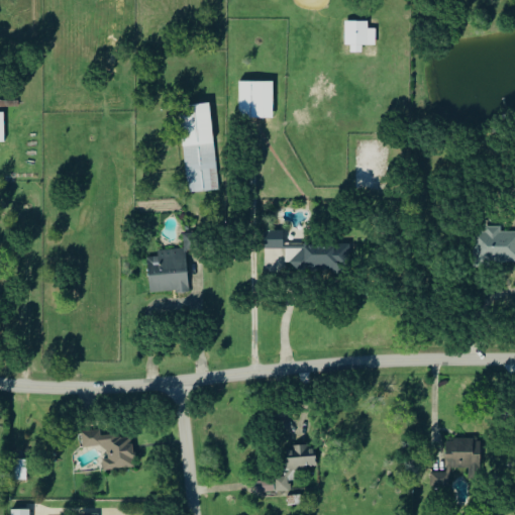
[(378,44),(378,27),(370,26),(370,19),(346,19),(346,43),(352,43),(352,50),(365,50),(365,43),(378,44)]
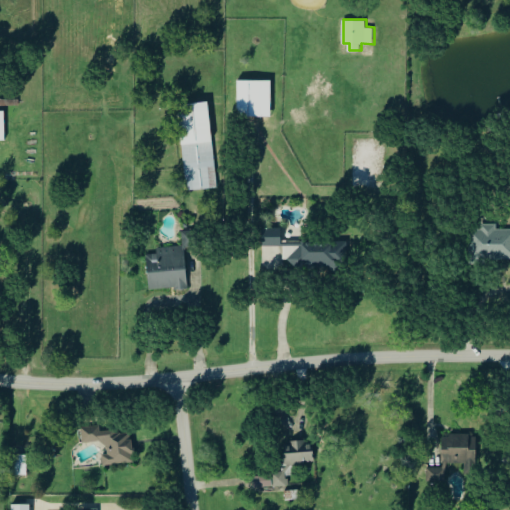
[(270,79),(236,79),(236,116),(270,116),(270,79)]
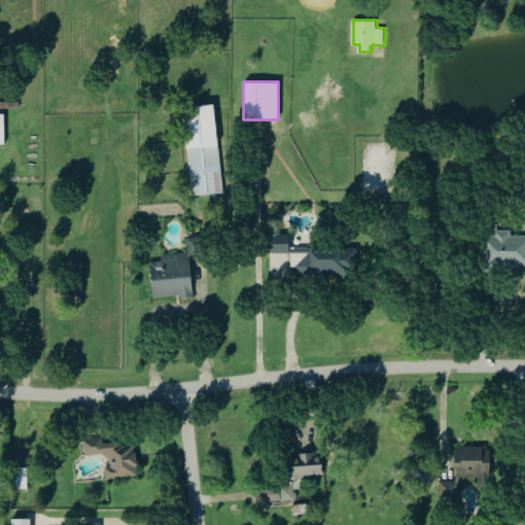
[(214,104),(182,107),(190,197),(222,194),(214,104)]
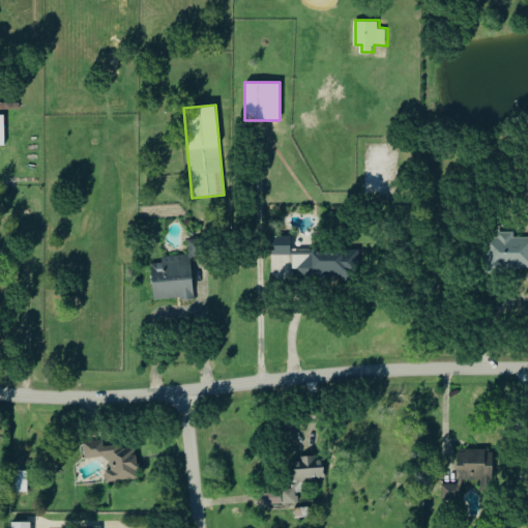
[(484,236),(484,268),(527,269),(527,234),(496,234),(496,236),(484,236)]
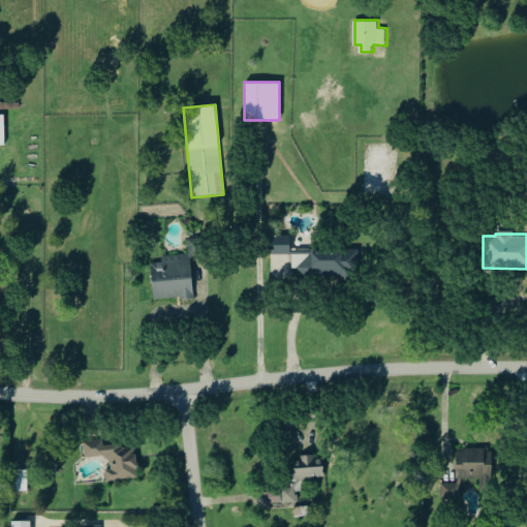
[(300,275),(348,275),(348,249),(289,248),(289,236),(269,235),(269,253),(300,253),(300,275)]
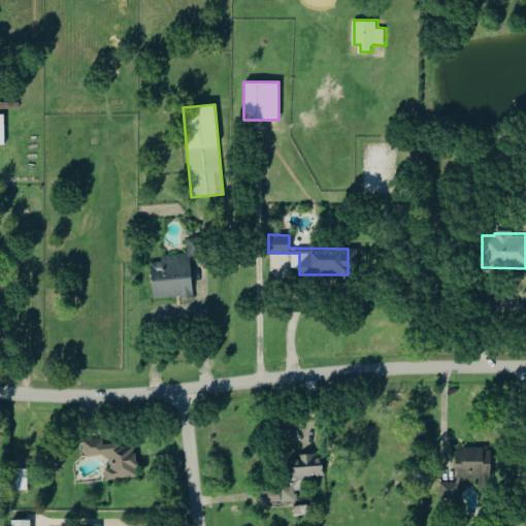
[(190,255),(201,255),(200,238),(187,238),(188,254),(160,256),(160,262),(151,262),(153,299),(192,297),(190,255)]
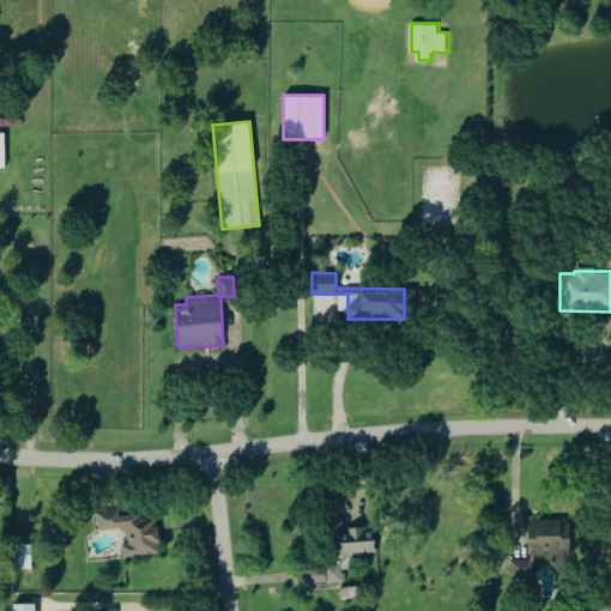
[(159,555),(156,512),(97,515),(98,532),(120,530),(122,557),(159,555)]
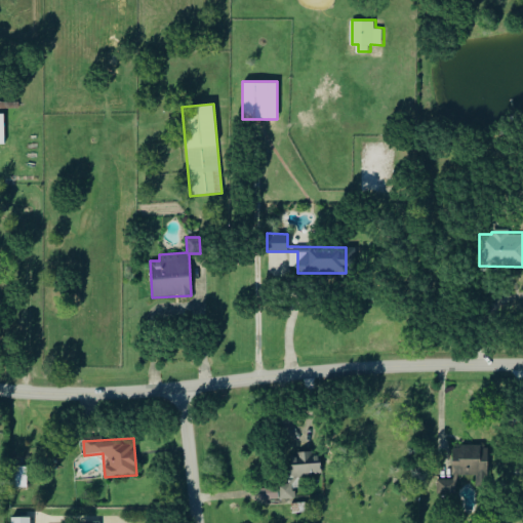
[(487,445),(452,445),(452,477),(487,477),(487,445)]
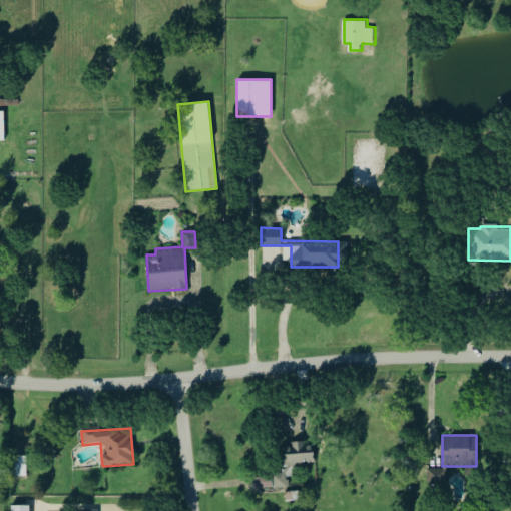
[(284,474),(252,476),(253,489),(291,487),(289,465),(314,464),(313,441),(282,443),(284,474)]
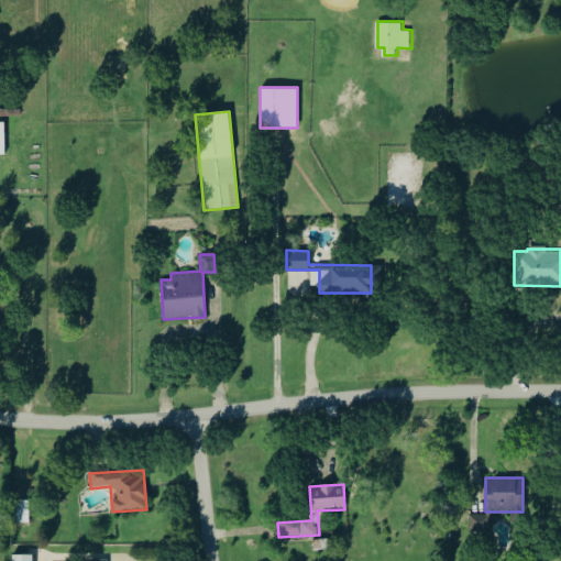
[(13,523),(28,521),(28,501),(13,502),(13,523)]
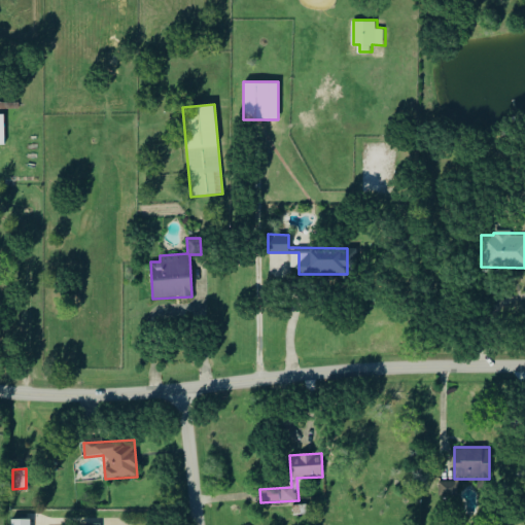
[(457,495),(457,481),(439,481),(439,495),(457,495)]
